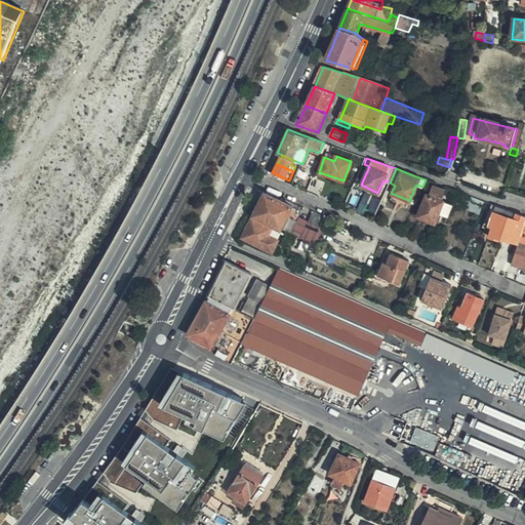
[(440,208),(443,201),(440,200),(444,190),(434,186),(430,196),(427,194),(417,216),(435,223),(439,212),(442,214),(444,210),(440,208)]
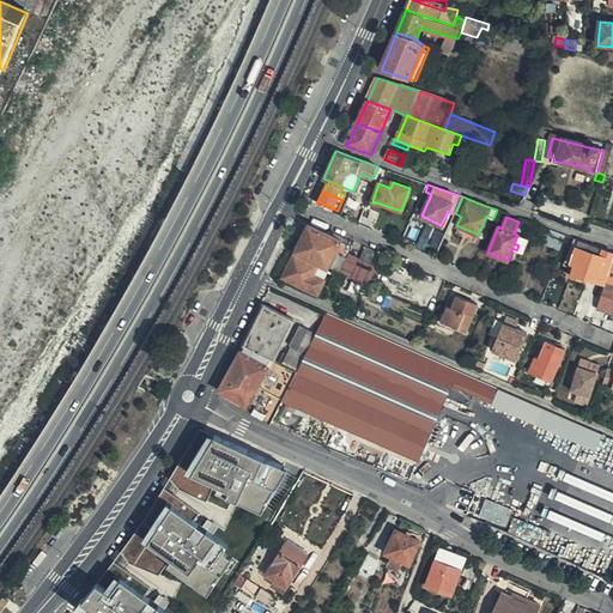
[(295,252),(313,260),(328,267),(337,252),(343,240),(327,234),(309,224),(295,252)]
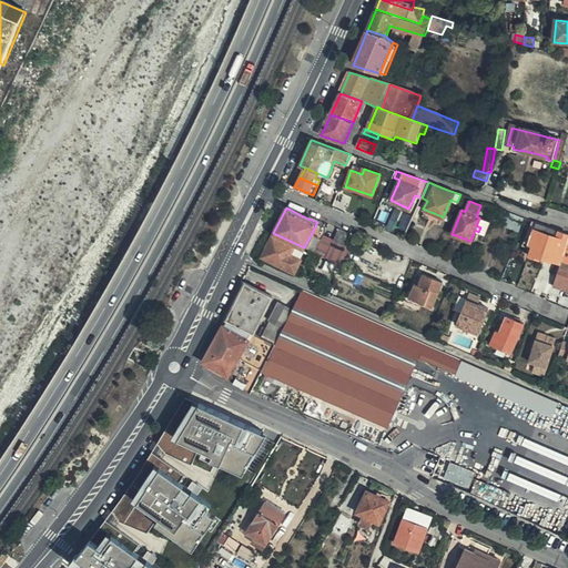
[(438,224),(442,216),(425,210),(422,216),(438,224)]
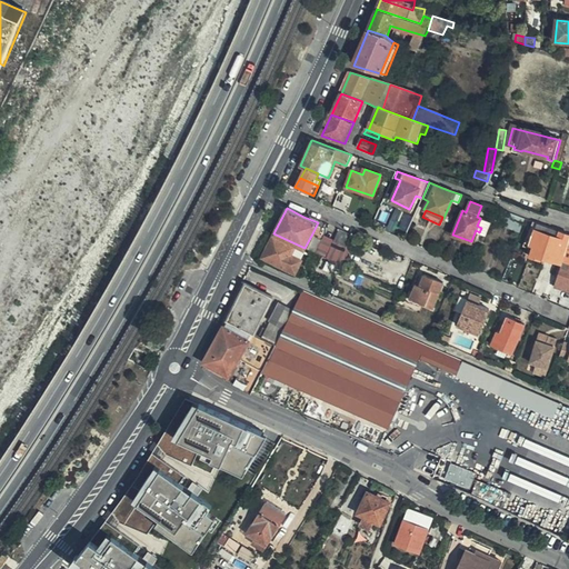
[(520,232),(525,219),(503,210),(498,225),(520,232)]
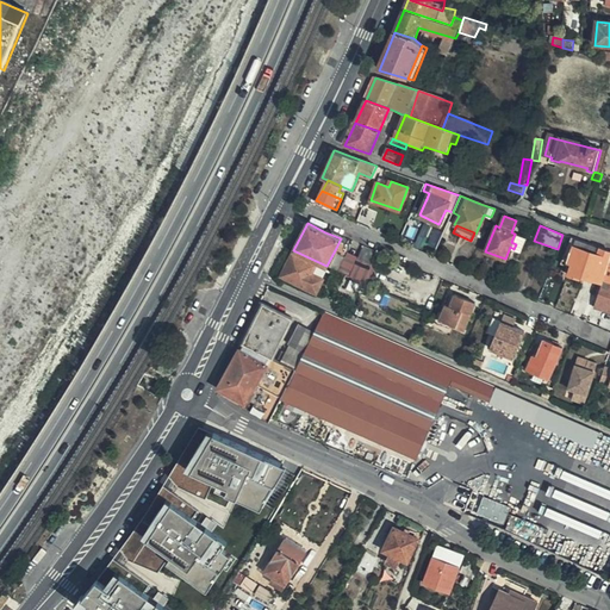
[(527,237),(515,234),(511,242),(516,244),(514,249),(521,251),(527,237)]
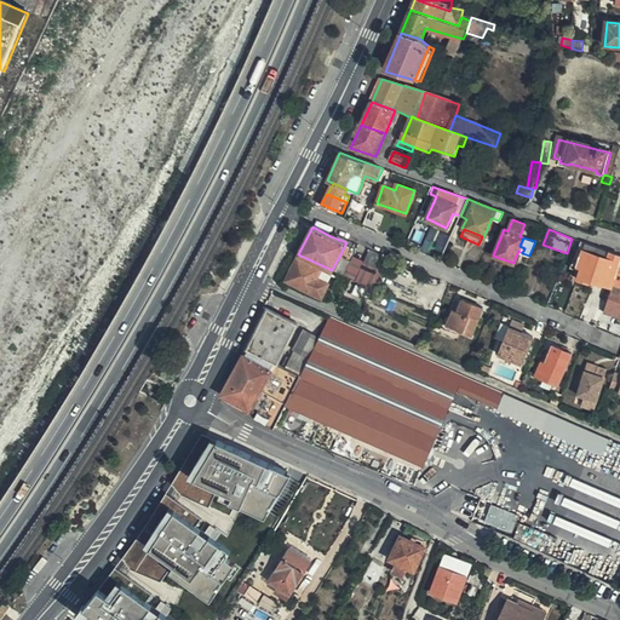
[(340,254),(349,259),(356,244),(348,240),(346,242),(340,254)]
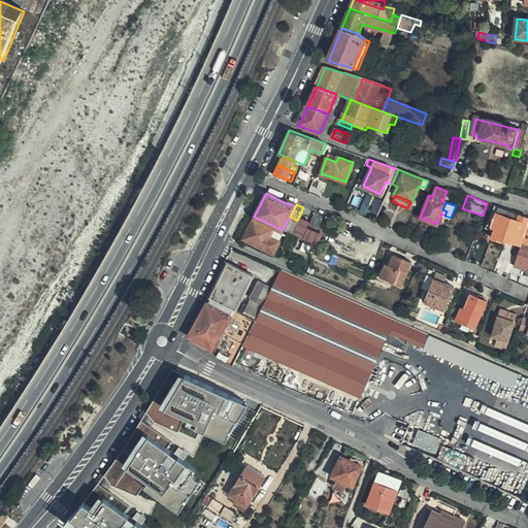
[(490,231),(498,207),(495,205),(486,229),(490,231)]
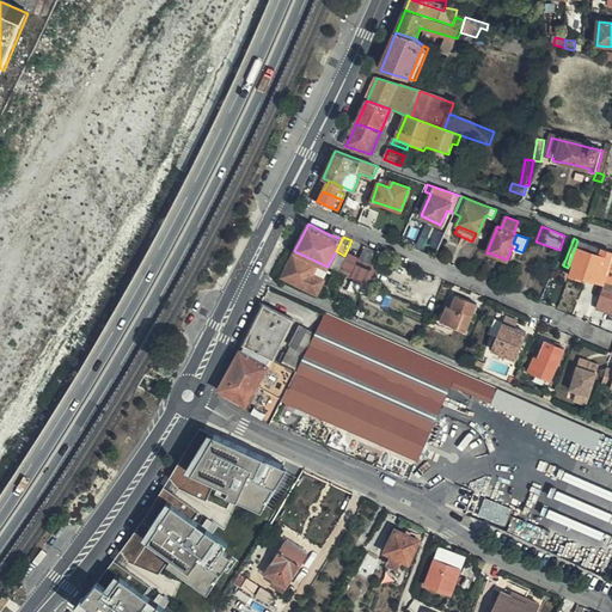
[(611,314),(611,252),(606,251),(577,240),(568,268),(571,269),(570,275),(581,279),(582,276),(604,283),(595,308),(611,314)]
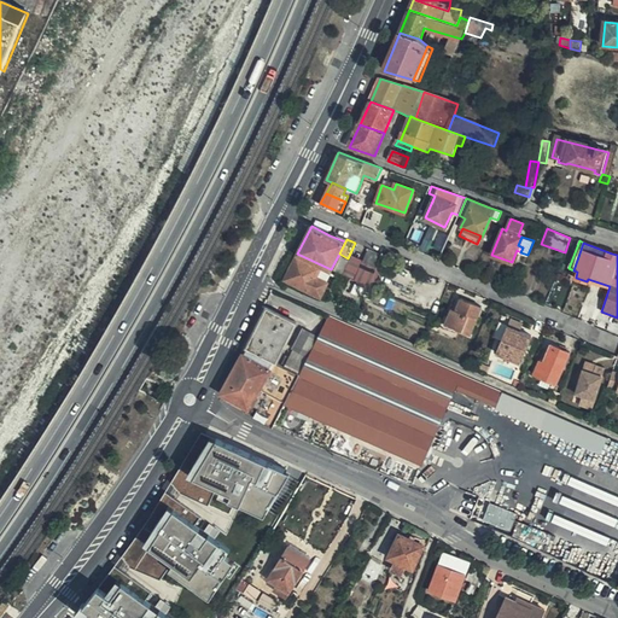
[(362,261),(382,268),(386,256),(368,249),(362,261)]
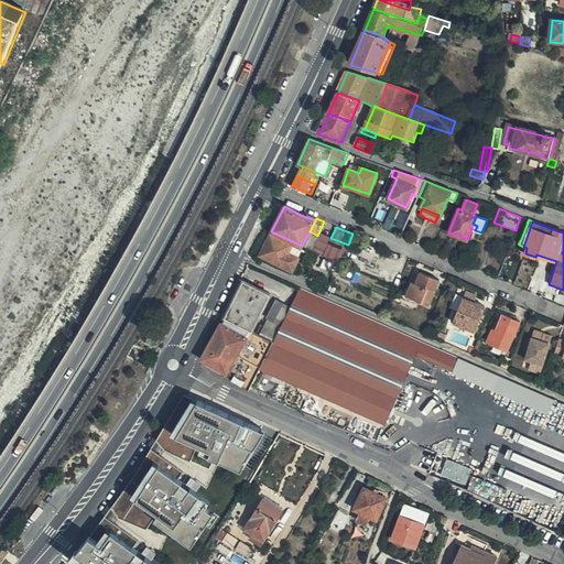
[(314,252),(315,252),(322,238),(317,236),(310,231),(302,246),(314,252)]
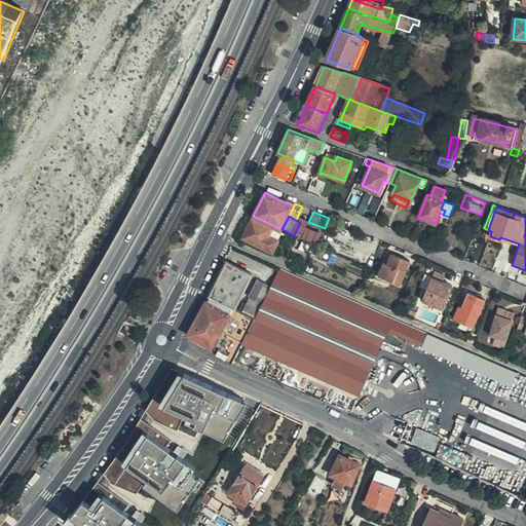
[(269,235),(272,228),(252,218),(242,237),(272,252),(278,240),(276,238),(269,235)]
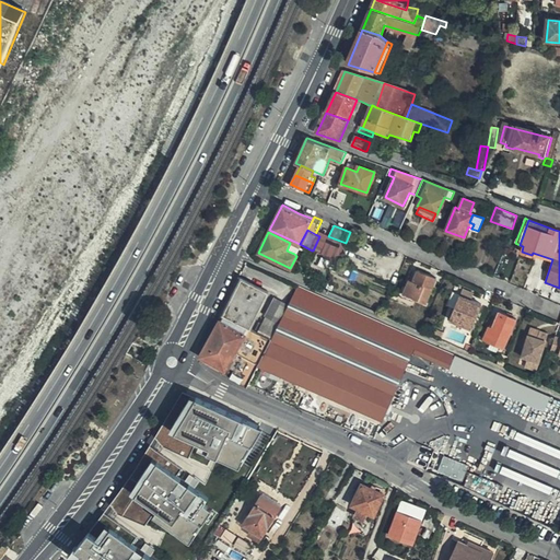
[(298,246),(290,243),(287,251),(294,254),(298,246)]
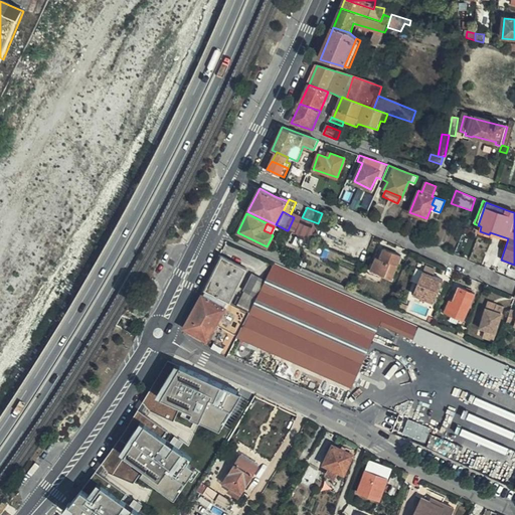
[(376,256),(372,265),(370,270),(391,280),(391,279),(401,255),(383,248),(379,259),(376,256)]
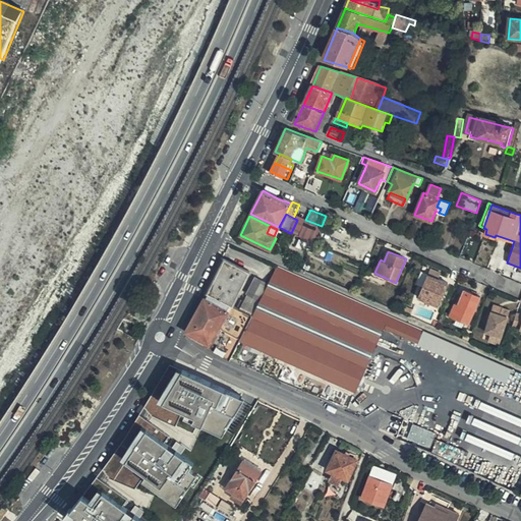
[(225,259),(208,293),(233,305),(249,272),(225,259)]
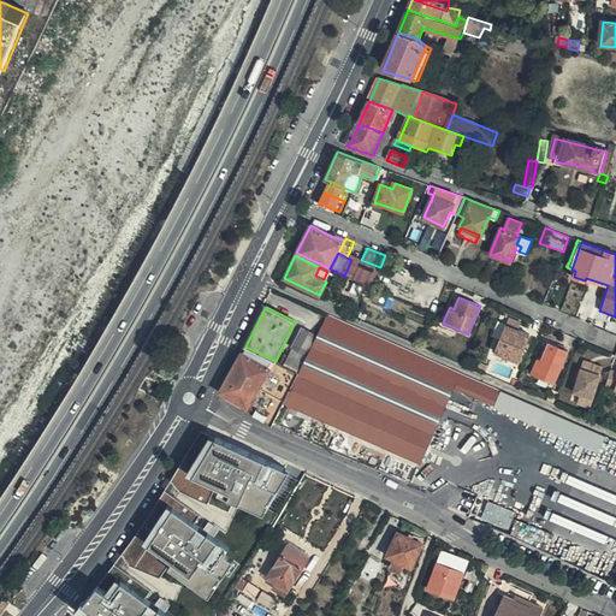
[(615,336),(615,317),(599,311),(594,323),(591,320),(590,324),(615,336)]
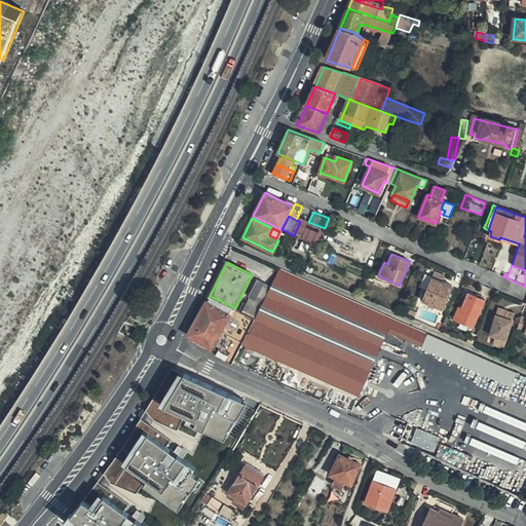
[(255,318),(255,320),(268,326),(286,292),(288,293),(296,274),(282,268),(271,287),(262,304),(255,318)]
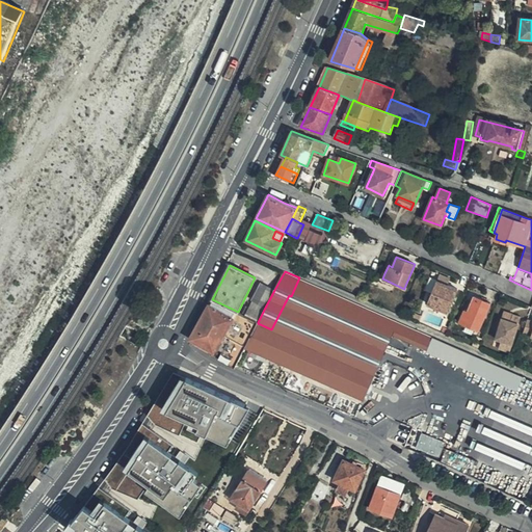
[(342,296),(299,277),(291,296),(309,303),(352,322),(411,348),(413,346),(414,343),(418,331),(417,330),(342,296)]
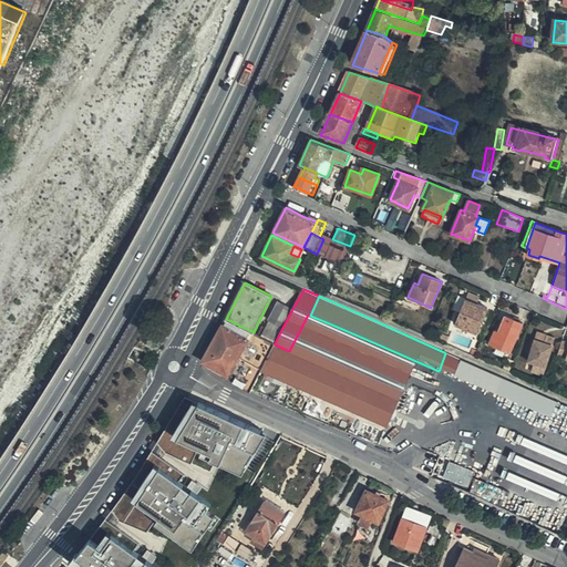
[(477,333),(487,307),(466,298),(455,325),(477,333)]
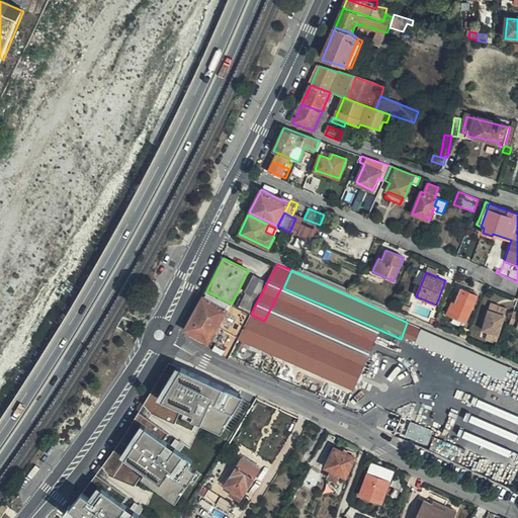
[(258,299),(267,282),(255,275),(245,292),(258,299)]
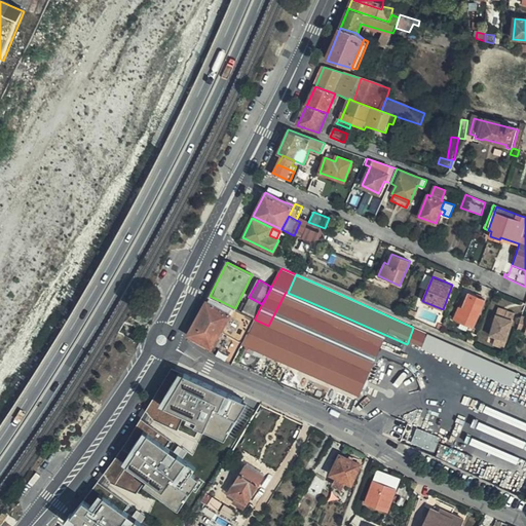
[(305,300),(288,293),(286,292),(268,326),(290,335),(299,314),(305,300)]
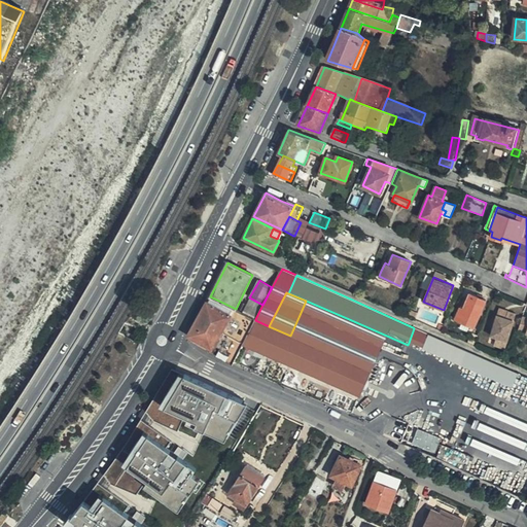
[(475,329),(487,301),(469,293),(463,309),(459,307),(454,320),(475,329)]
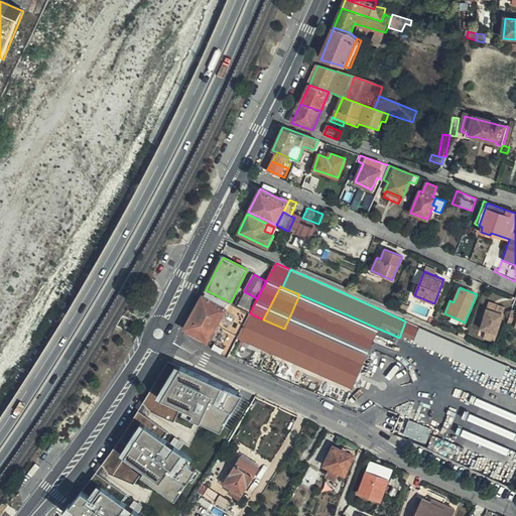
[(223,331),(208,357),(224,364),(228,357),(239,334),(250,313),(250,312),(237,305),(231,302),(206,290),(185,328),(192,332),(207,339),(215,327),(223,331)]
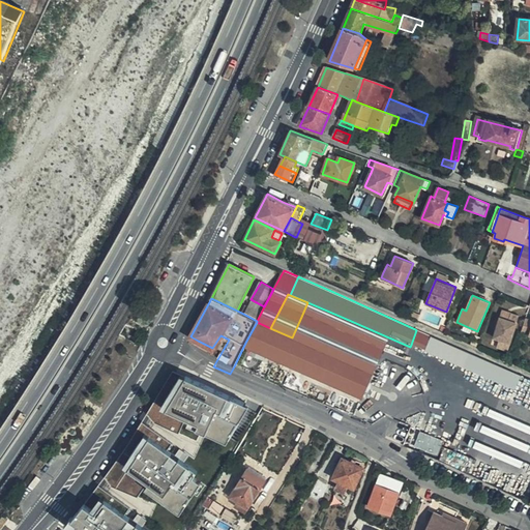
[(264,306),(251,299),(243,314),(257,321),(264,306)]
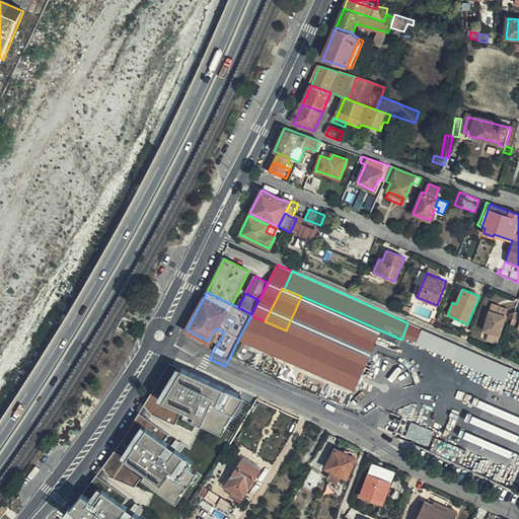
[(494,315),(495,312),(489,310),(483,330),(499,336),(508,309),(501,306),(498,313),(499,313),(498,316),(494,315)]
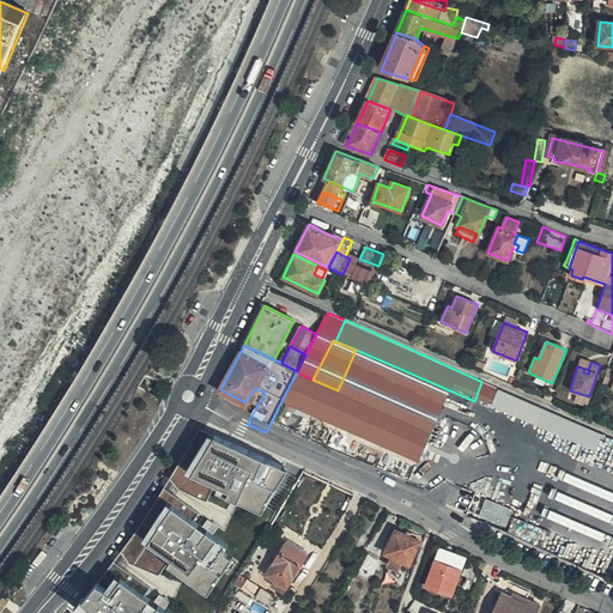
[(349,366),(338,390),(431,429),(435,430),(444,406),(349,366)]
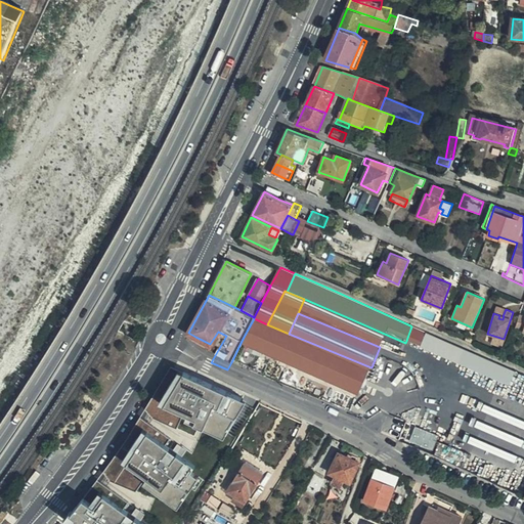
[(523,315),(520,314),(515,329),(523,332),(523,315)]
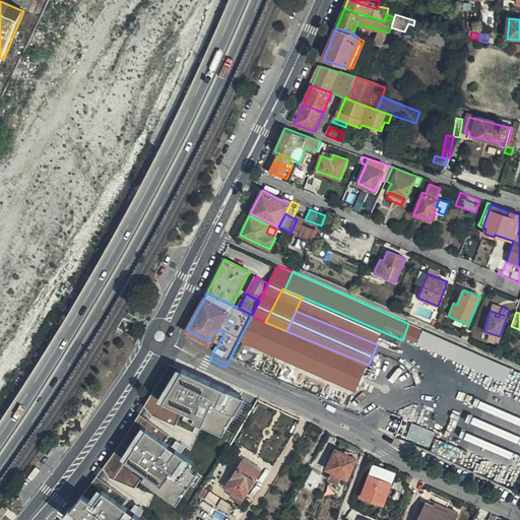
[(252,316),(241,336),(359,384),(366,364),(286,331),(265,322),(252,316)]
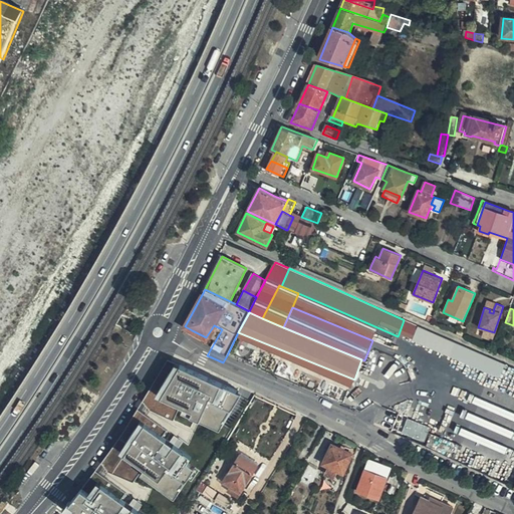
[(419,326),(404,320),(400,331),(414,337),(419,326)]
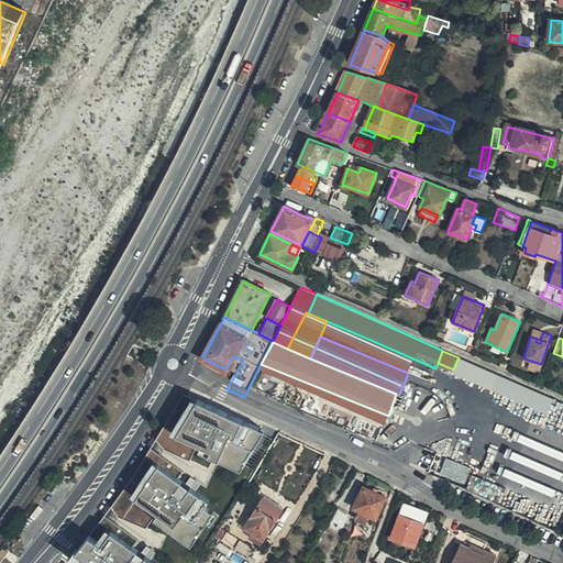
[(220,382),(225,388),(227,389),(243,361),(234,356),(225,370),(220,382)]
